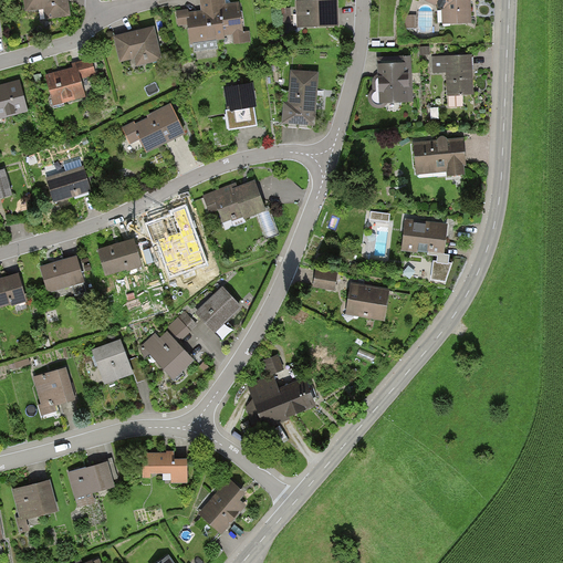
[(22,0),(24,11),(44,9),(45,19),(69,16),(66,0),(22,0)]
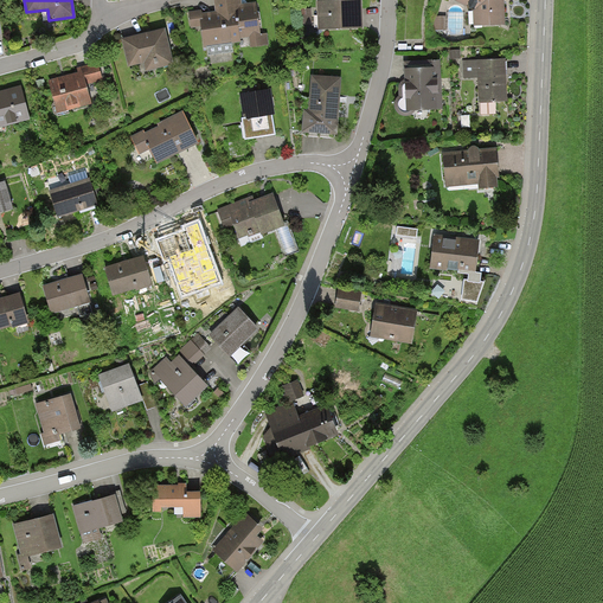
[(201,26),(204,47),(238,43),(239,47),(267,44),(265,33),(261,34),(256,2),(241,5),(239,0),(211,0),(213,12),(201,13),(201,10),(187,12),(190,27),(201,26)]
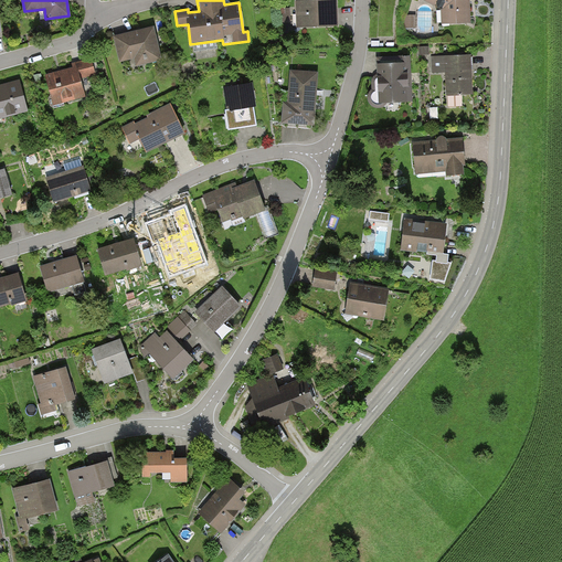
[(295,0),(296,29),(338,27),(338,0),(295,0)]
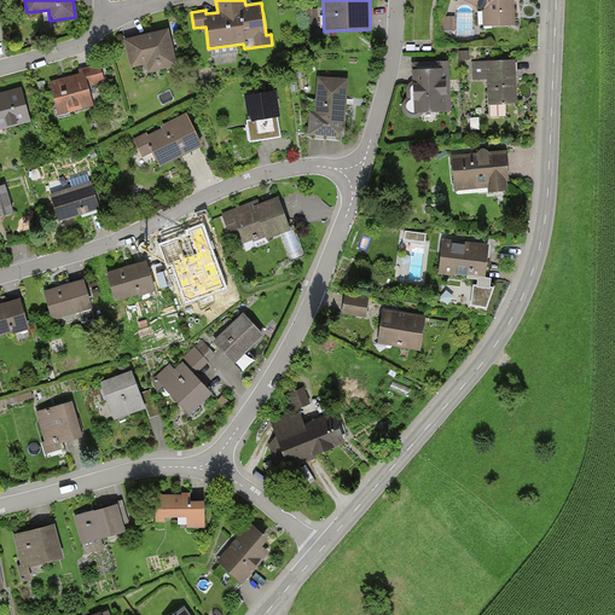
[(471,0),(481,5),(481,24),(515,23),(514,0),(471,0)]
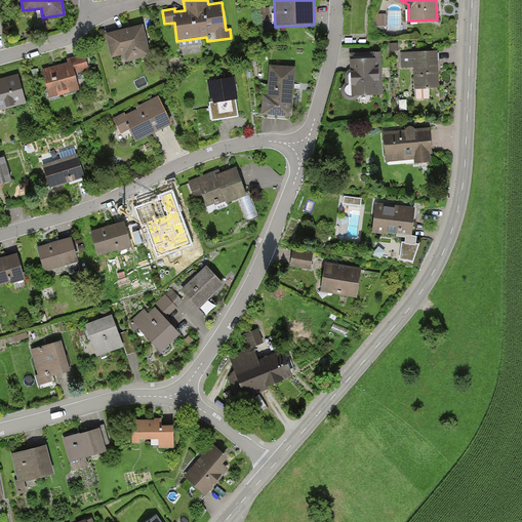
[(144,25),(105,34),(111,58),(124,55),(126,63),(151,56),(144,25)]
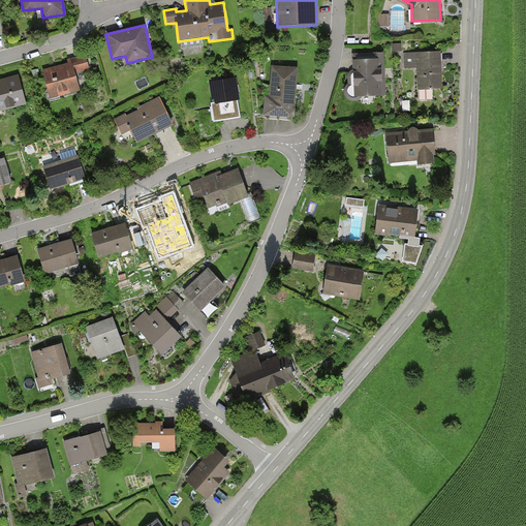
[(385,93),(383,52),(350,53),(352,95),(385,93)]
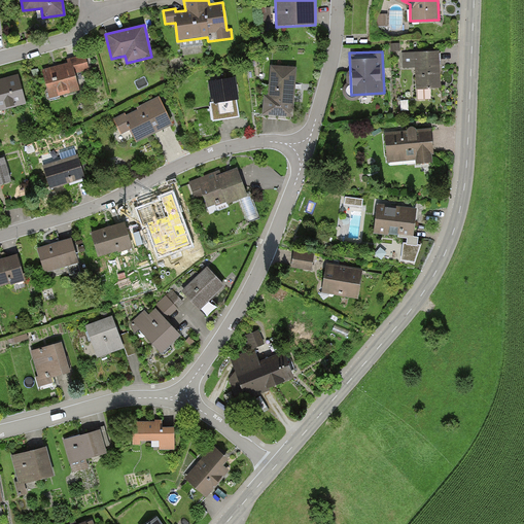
[(439,51),(402,54),(403,68),(415,68),(416,89),(441,88),(439,51)]
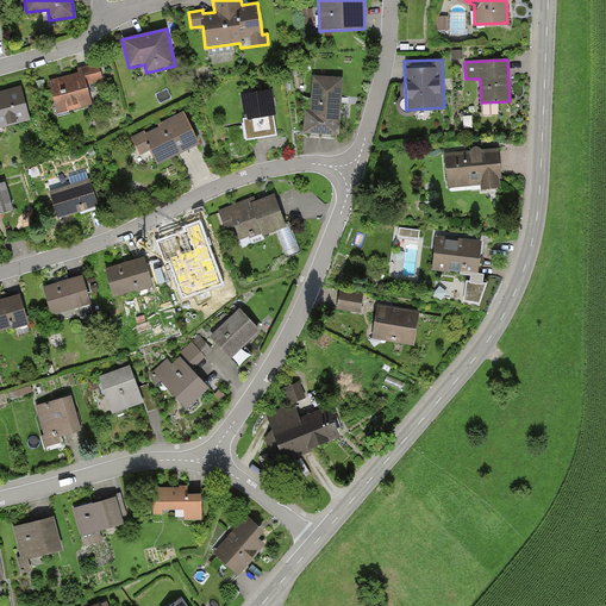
[(49,80),(57,112),(92,104),(87,85),(102,81),(98,63),(82,67),(83,72),(49,80)]
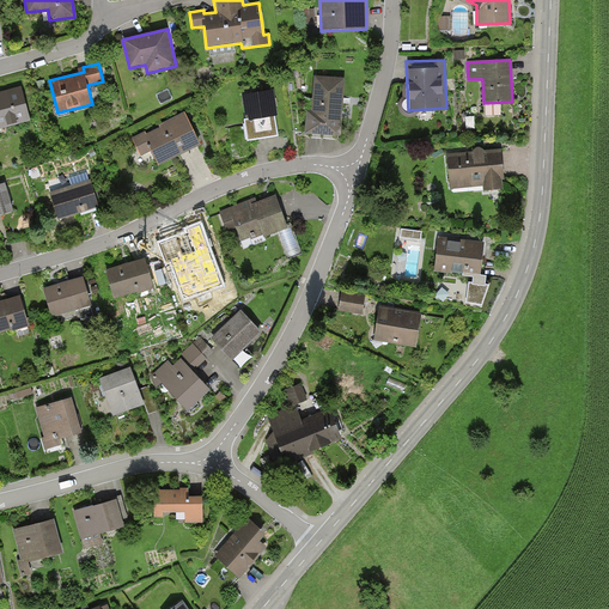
[(340,134),(345,78),(311,75),(306,132),(340,134)]
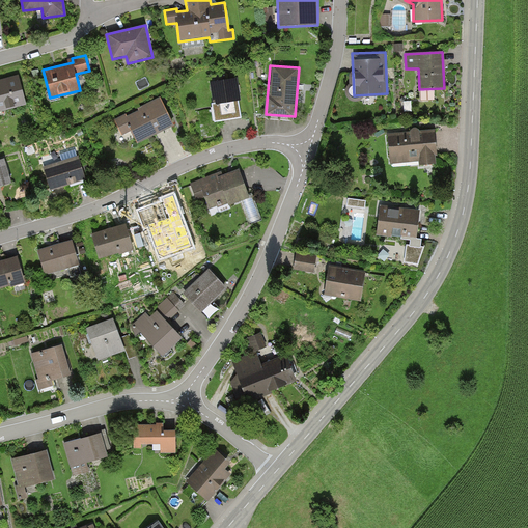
[(18,76),(0,80),(0,110),(25,105),(18,76)]
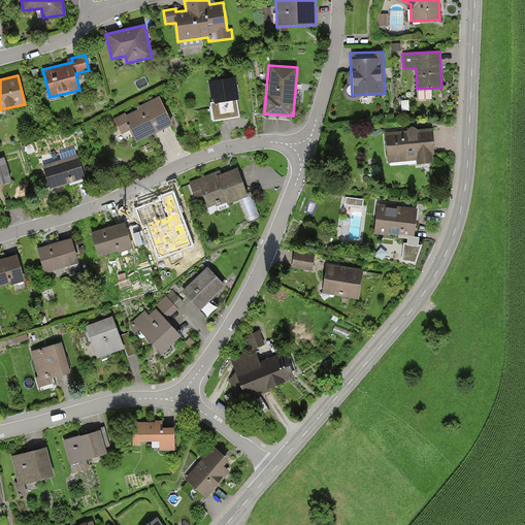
[(231,75),(208,79),(215,115),(237,110),(231,75)]
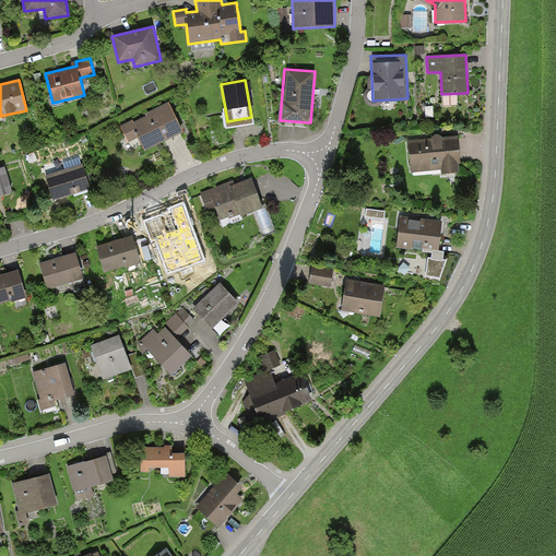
[(169,104),(133,122),(131,119),(120,125),(129,143),(141,137),(148,150),(184,132),(169,104)]
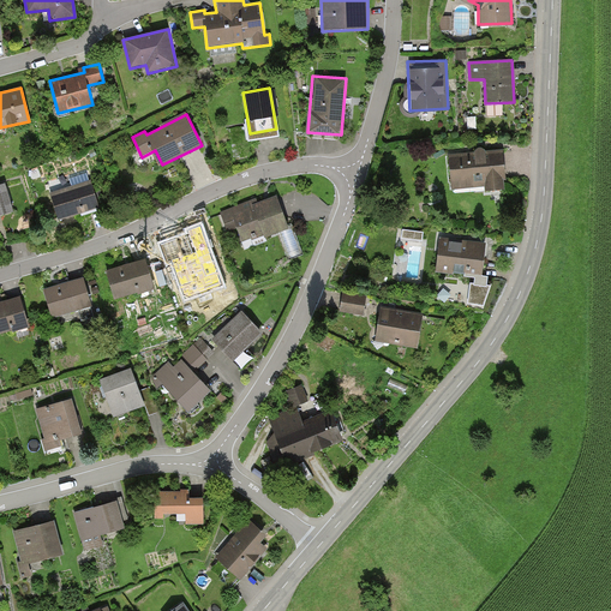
[(503,149),(448,155),(451,191),(505,185),(503,149)]
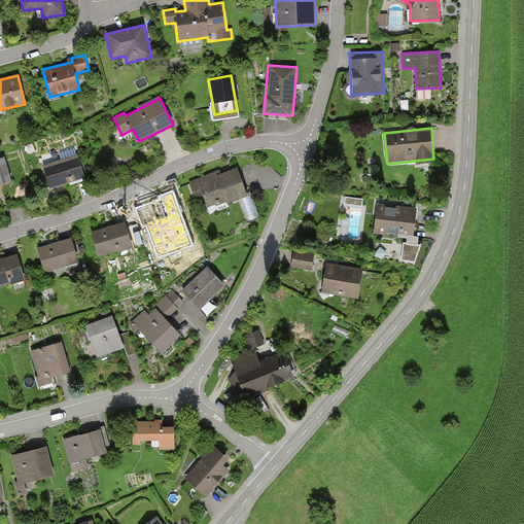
[(77,154),(42,166),(50,190),(85,178),(77,154)]
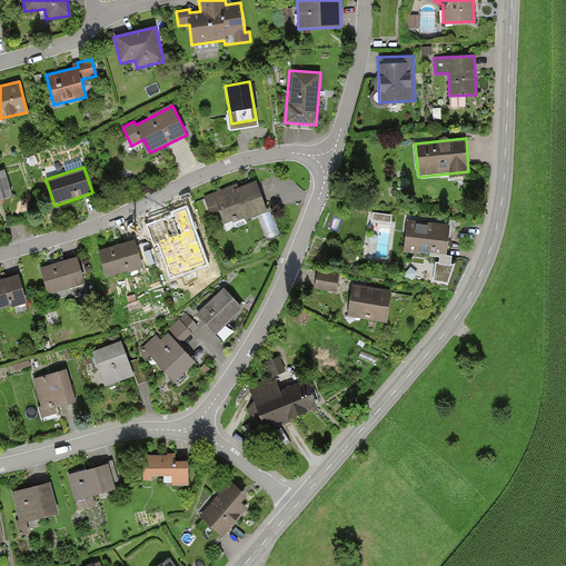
[(5,170),(0,171),(0,199),(12,196),(5,170)]
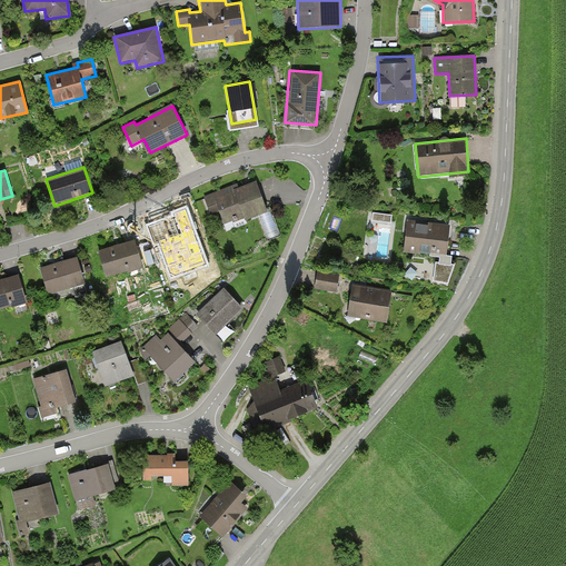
[(256,179),(205,198),(210,216),(220,211),(226,226),(267,210),(256,179)]
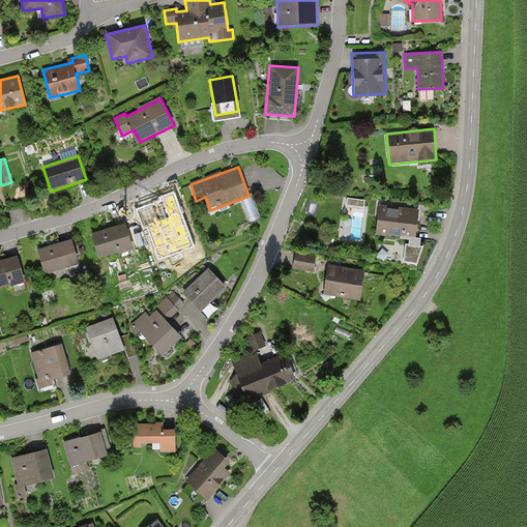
[(346,202),(363,202),(363,195),(346,194),(346,202)]
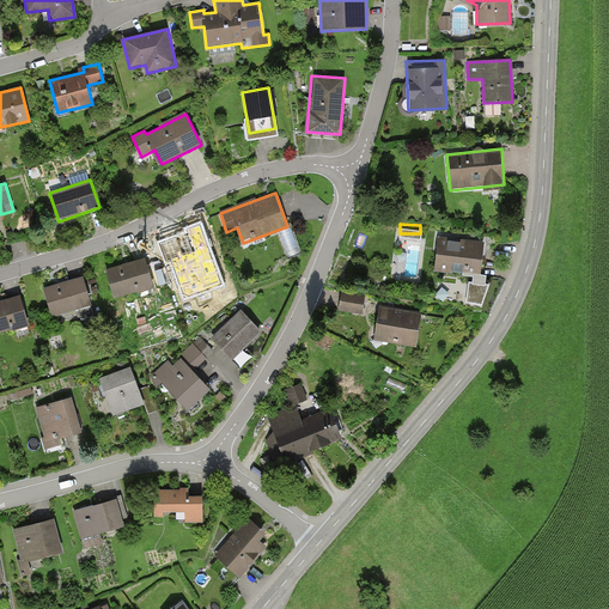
[(198,225),(160,239),(171,267),(207,254),(198,225)]
